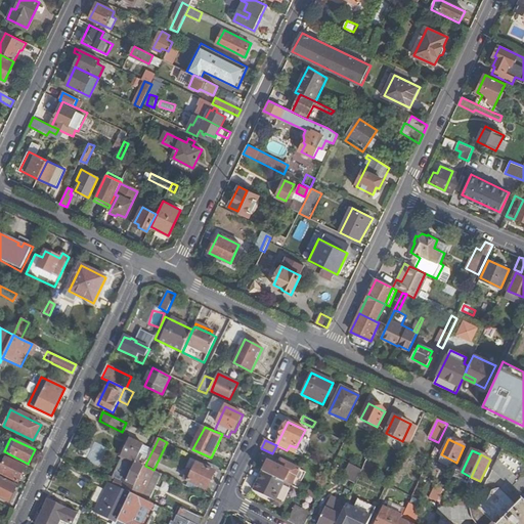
[(0,473),(18,482),(26,466),(6,456),(0,469),(0,473)]
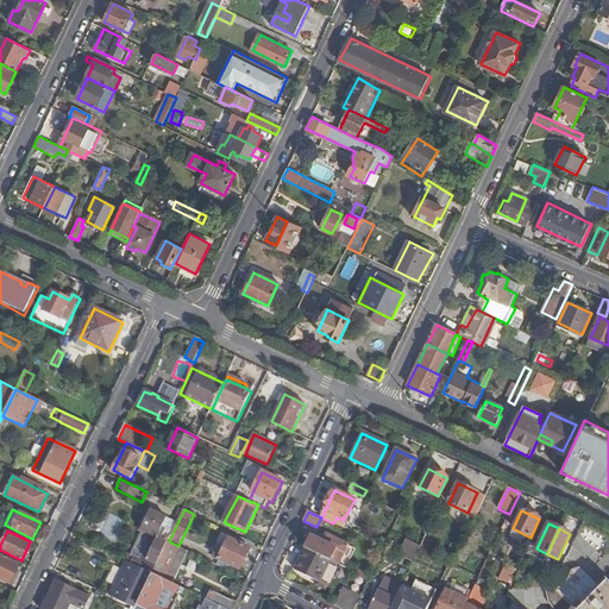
[(152,573),(169,541),(170,538),(161,534),(155,545),(151,544),(148,551),(151,553),(144,566),(143,565),(143,563),(131,557),(129,563),(138,566),(152,573)]
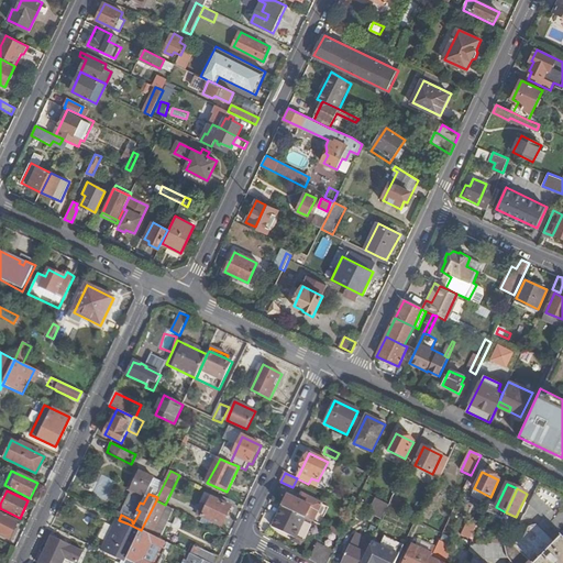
[(562,537),(562,538),(562,523),(534,495),(529,506),(562,537)]
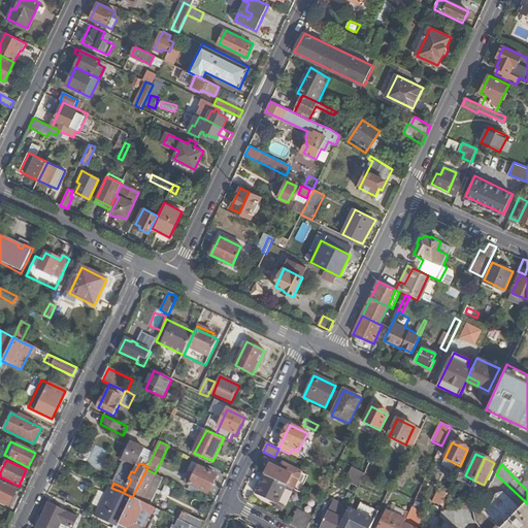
[(270,467),(265,475),(292,490),(293,491),(301,474),(282,465),(278,470),(270,467)]
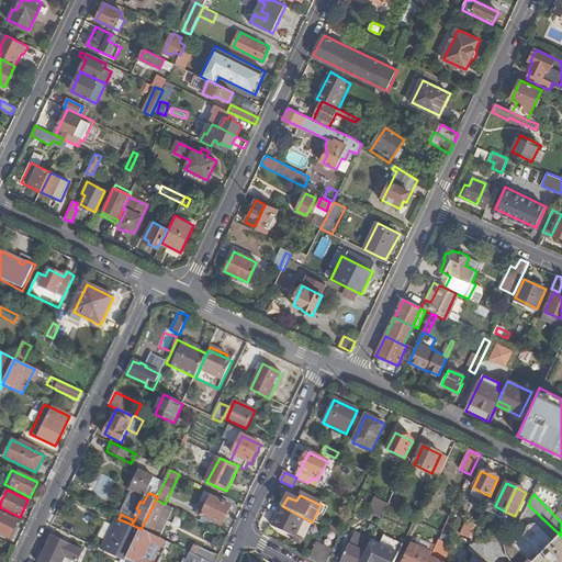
[(383,516),(389,504),(377,496),(370,508),(383,516)]
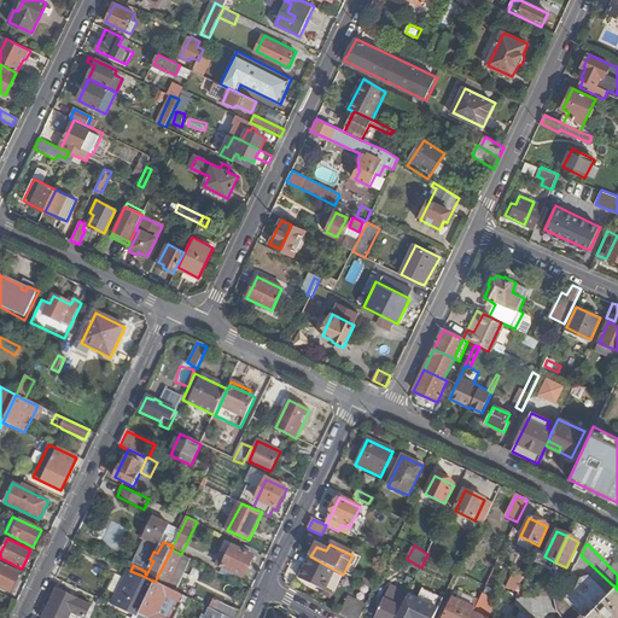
[(244,577),(254,557),(233,547),(228,557),(223,566),(223,567),(244,577)]
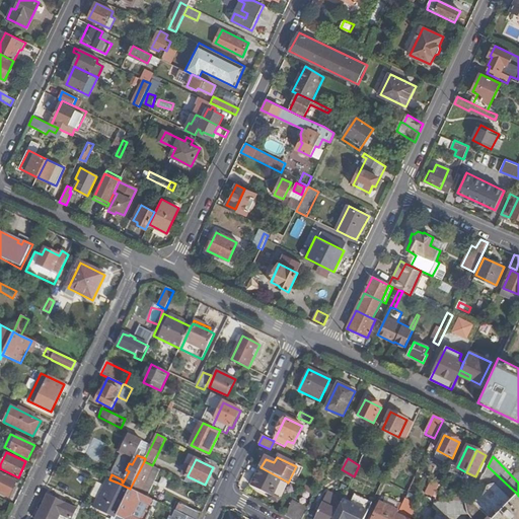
[(159,473),(161,470),(152,465),(144,461),(130,489),(141,494),(153,468),(156,470),(155,471),(159,473)]
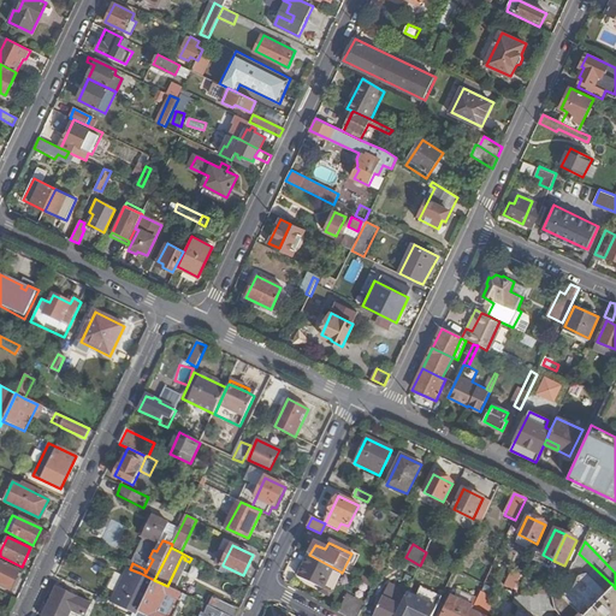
[(341,572),(309,555),(297,578),(329,594),(341,572)]
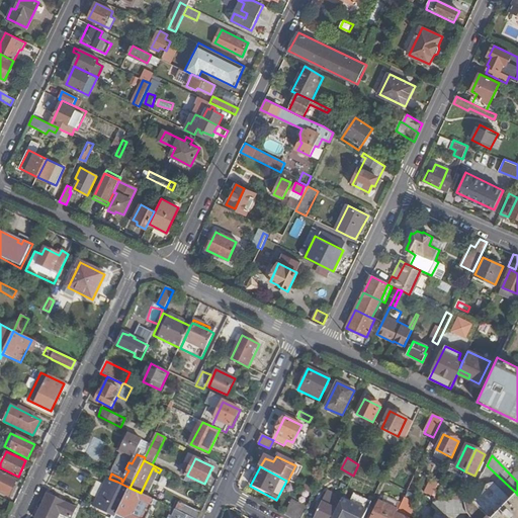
[(148,497),(159,472),(155,470),(156,469),(153,467),(141,493),(148,497)]
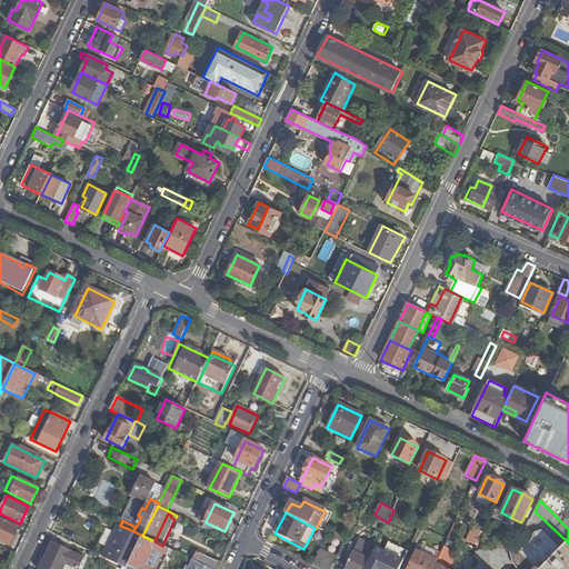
[(13,538),(18,528),(0,519),(0,540),(12,547),(16,540),(13,538)]
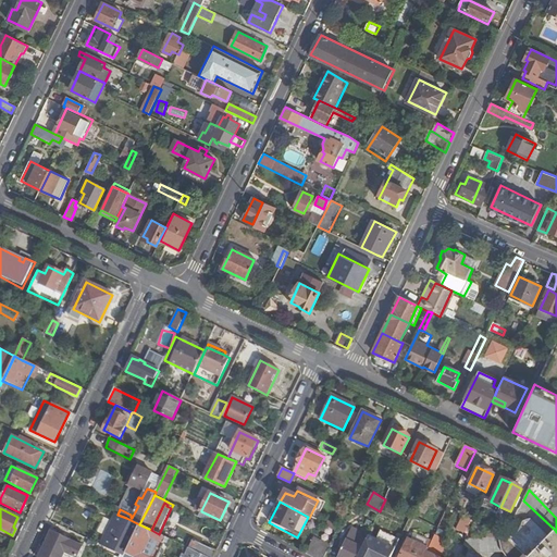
[(118,515),(116,512),(111,522),(114,523),(108,537),(104,536),(100,545),(124,556),(126,554),(126,552),(139,524),(126,518),(118,515)]
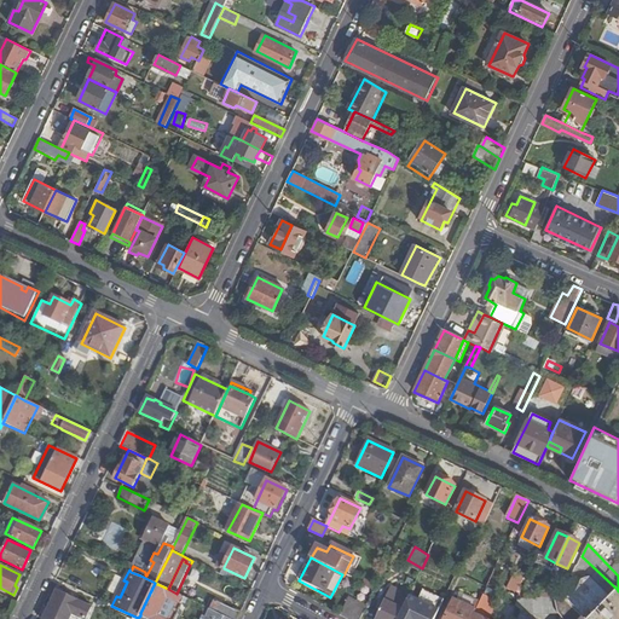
[(519,594),(525,580),(515,576),(509,589),(519,594)]
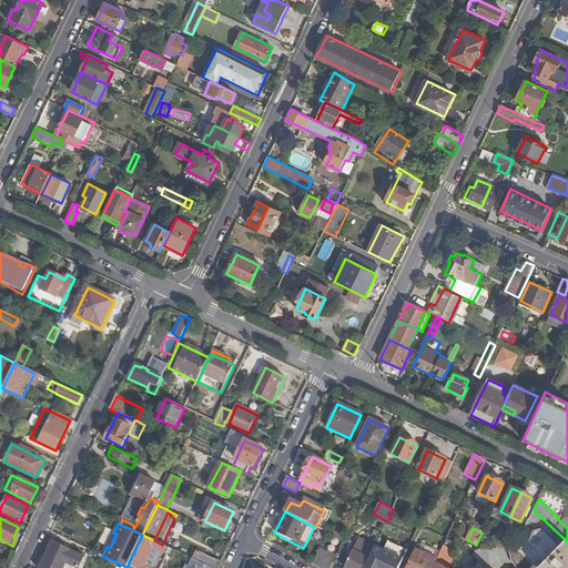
[(517,550),(535,567),(567,567),(567,543),(567,541),(559,549),(540,530),(534,533),(528,546),(517,550)]
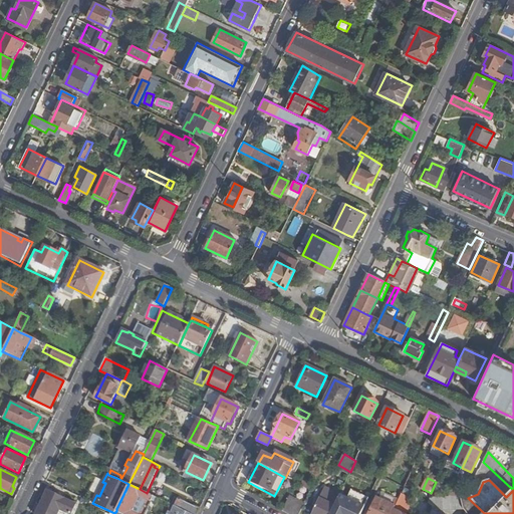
[(105,483),(102,482),(96,495),(99,496),(105,483)]
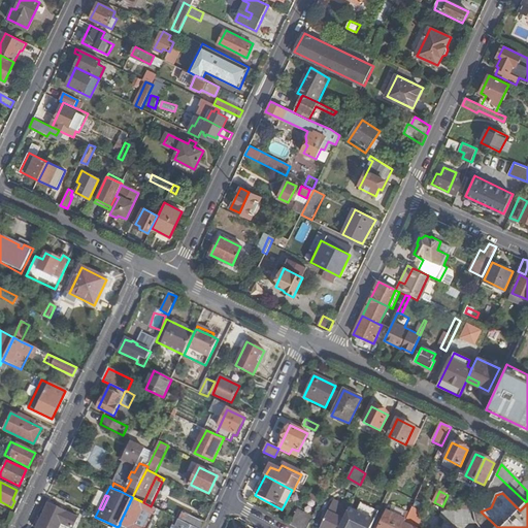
[(150,527),(158,509),(151,506),(143,502),(132,497),(120,523),(120,525),(124,527),(150,527)]
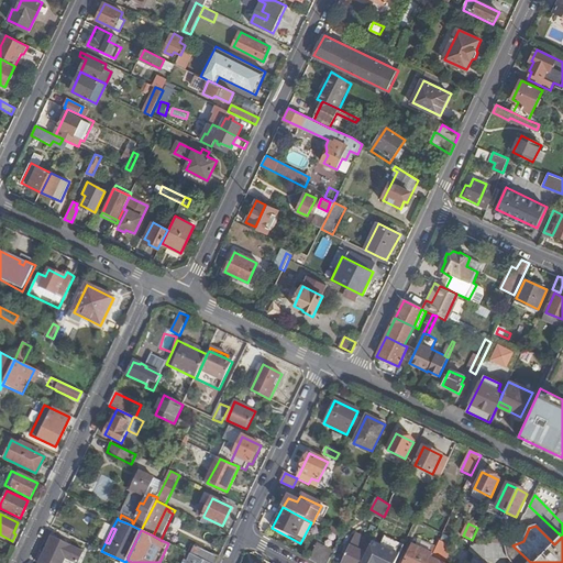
[(366,553),(372,542),(356,534),(350,545),(366,553)]
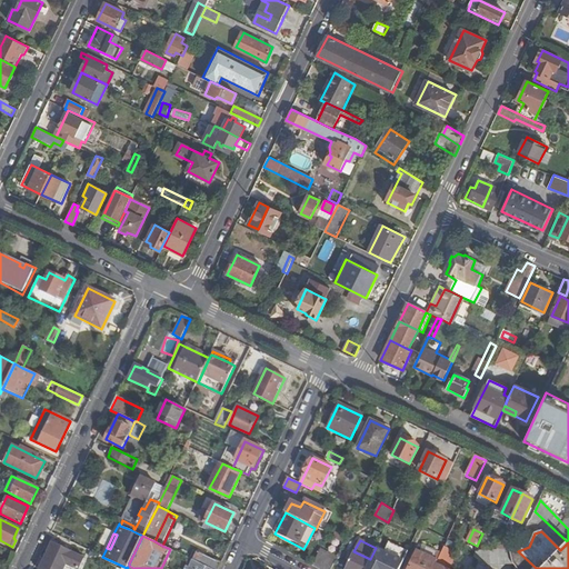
[(77,568),(82,558),(52,543),(40,568),(63,568),(67,565),(77,568)]
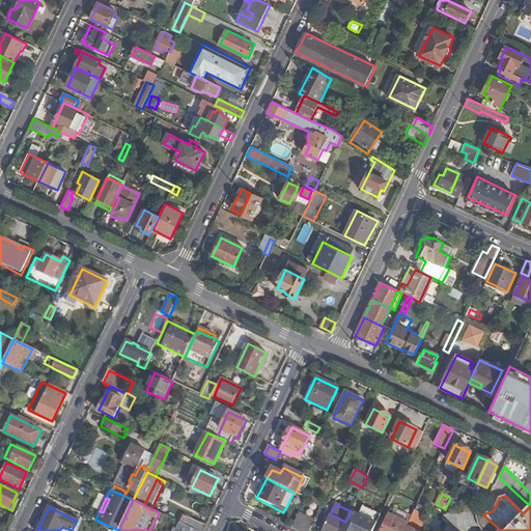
[(372,530),(376,524),(351,511),(345,522),(341,530),(372,530)]
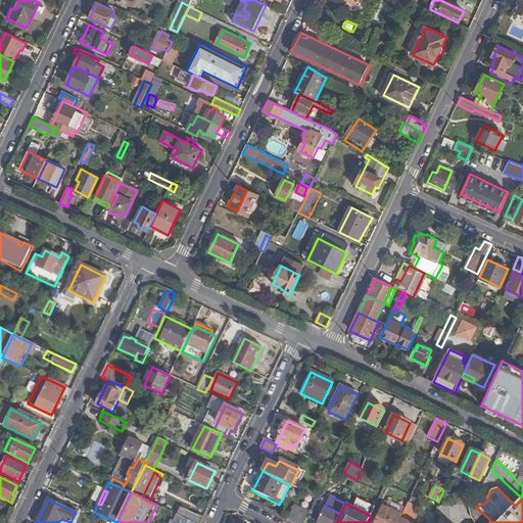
[(414,522),(421,510),(408,504),(401,516),(398,522),(414,522)]
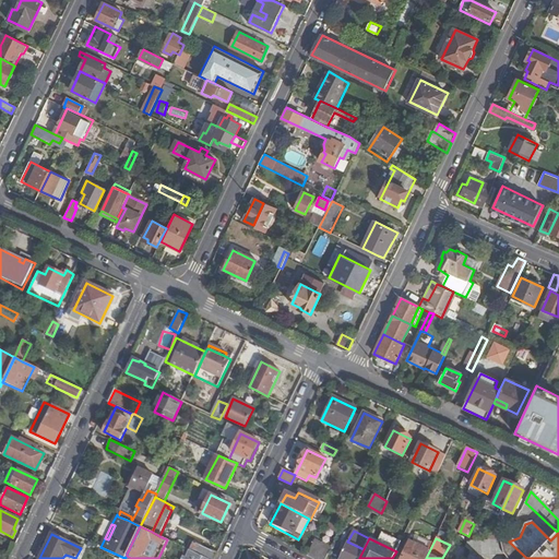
[(526,558),(509,542),(507,540),(488,542),(467,542),(465,548),(470,551),(470,554),(473,556),(502,556),(506,558),(526,558)]
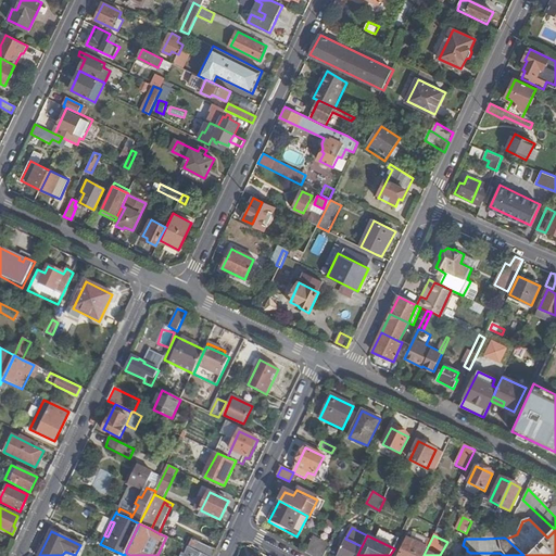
[(338,555),(357,555),(362,546),(345,539),(338,555)]
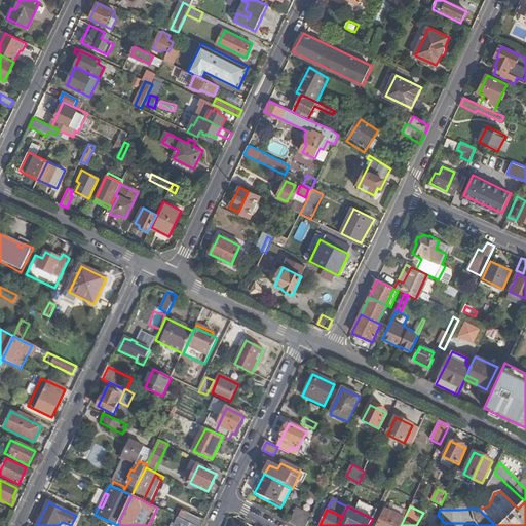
[(194,525),(201,525),(204,522),(182,511),(179,518),(194,525)]
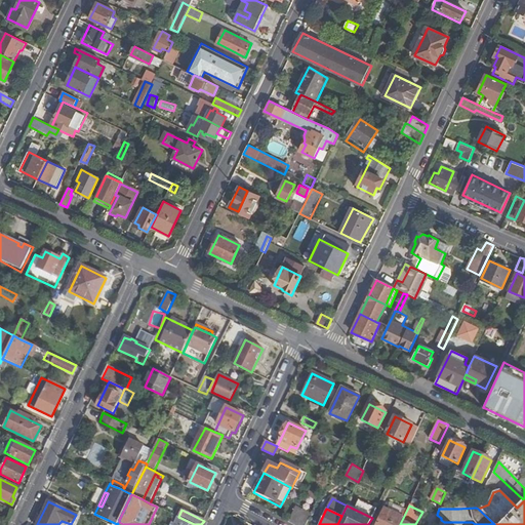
[(377,524),(400,524),(403,518),(386,510),(377,524)]
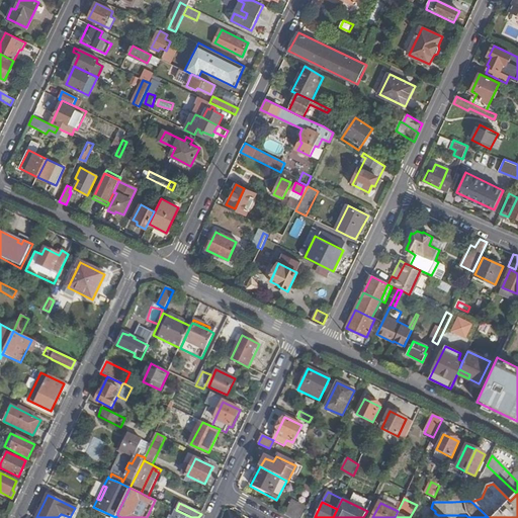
[(173,517),(176,510),(166,505),(163,512),(170,516),(173,517)]
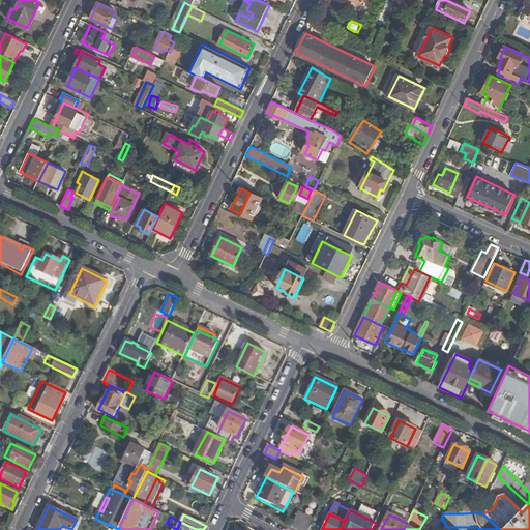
[(291,527),(296,529),(308,529),(312,525),(296,517),(291,527)]
